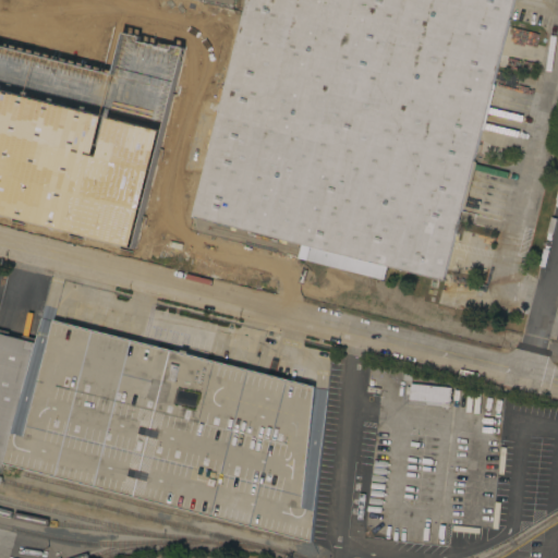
[(0,0),(116,0),(104,49),(99,49),(86,100),(93,102),(69,194),(63,192),(60,203),(0,186),(0,0)]
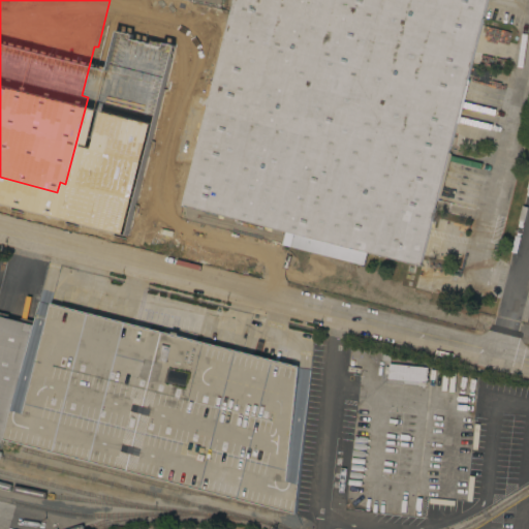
[(487,0),(468,79),(469,80),(459,123),(457,122),(449,152),(452,153),(440,197),(438,197),(421,266),(185,206),(184,207),(183,206),(234,0),(487,0)]
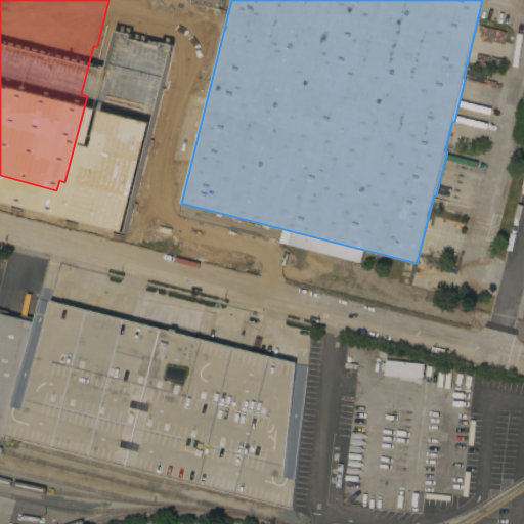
[(11,405),(23,408),(50,300),(296,362),(285,476),(296,477),(293,509),(3,435),(11,405)]
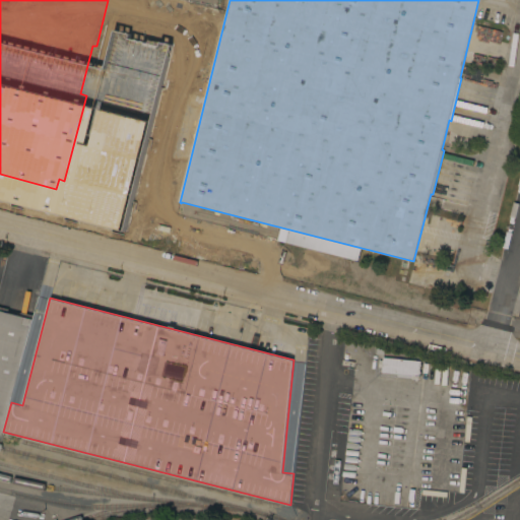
[(1,441),(0,440),(0,307),(8,309),(7,313),(19,316),(20,312),(34,315),(11,402),(3,432),(1,441)]
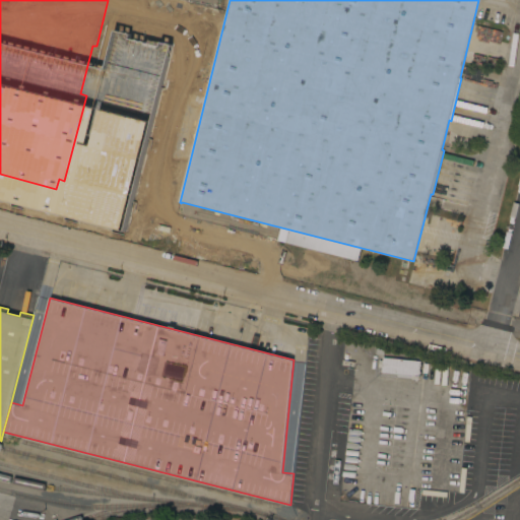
[(420,361),(418,380),(413,380),(414,376),(381,372),(382,367),(378,367),(378,363),(382,363),(383,356),(420,361)]
